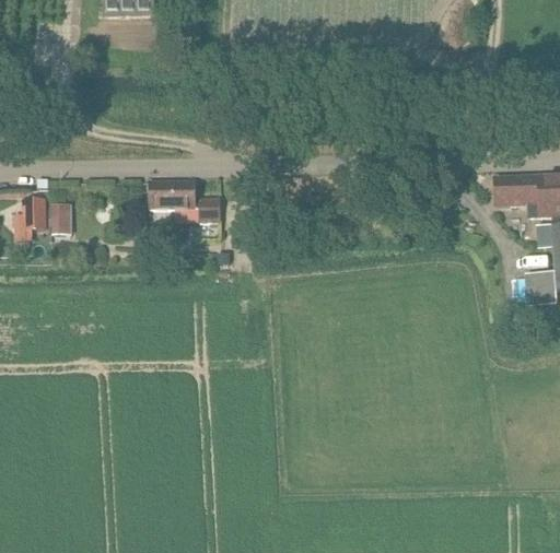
[(105,14),(154,14),(153,0),(105,0),(105,14)]
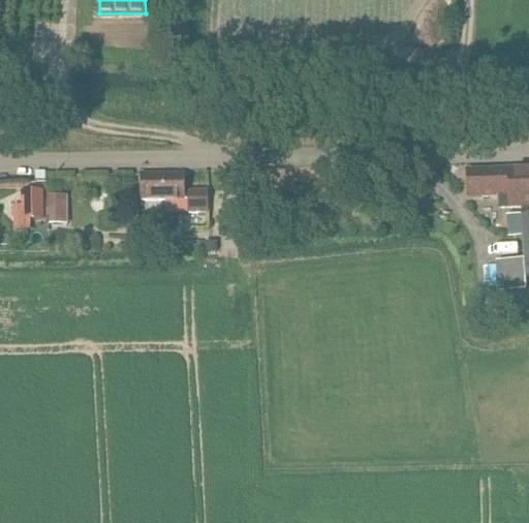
[(528,162),(468,167),(470,193),(498,191),(499,206),(521,204),(522,210),(505,211),(507,234),(522,233),(523,254),(495,256),(497,287),(526,285),(526,274),(528,273),(528,162)]
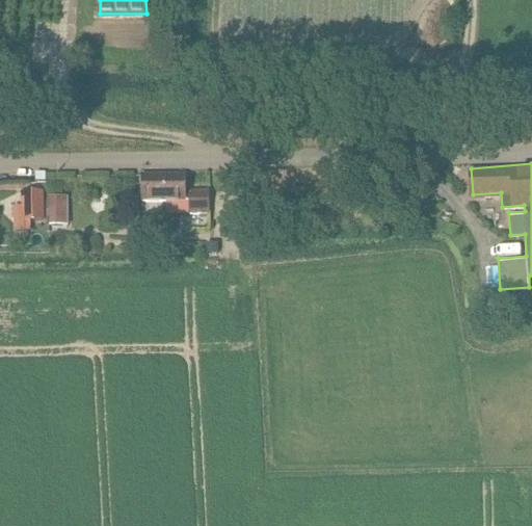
[(185,168),(142,169),(142,198),(181,198),(181,210),(209,209),(209,185),(185,185),(185,168)]
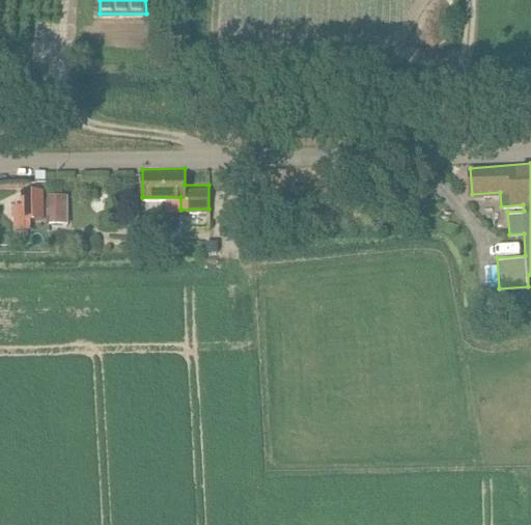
[(62,182),(49,182),(49,191),(61,191),(62,182)]
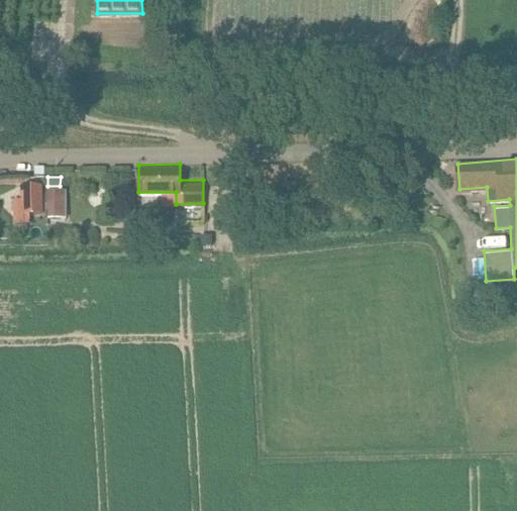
[(42,210),(41,182),(20,182),(20,197),(20,198),(27,198),(27,208),(27,210),(28,210),(42,210)]
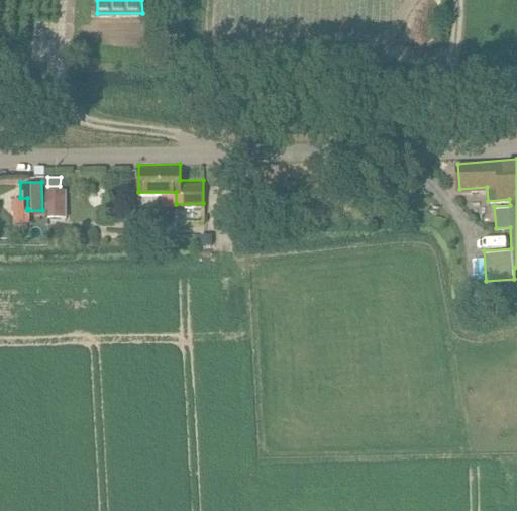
[(60,186),(47,186),(47,216),(66,216),(66,186),(60,186)]
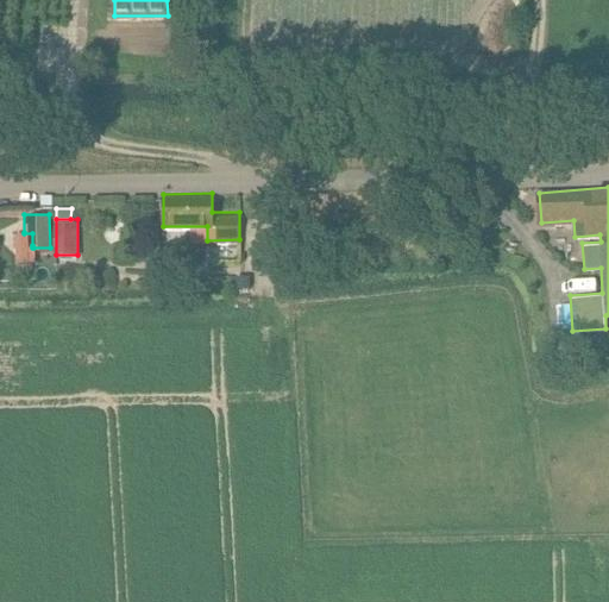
[(33,259),(33,248),(32,248),(32,245),(32,233),(24,233),(24,232),(16,232),(17,259),(33,259)]
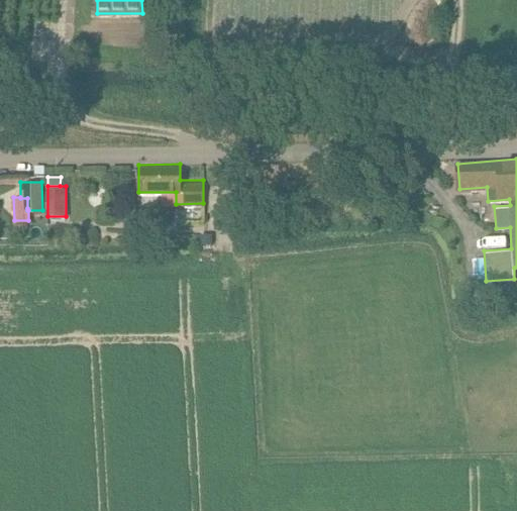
[(212,232),(200,232),(200,244),(212,244),(212,232)]
